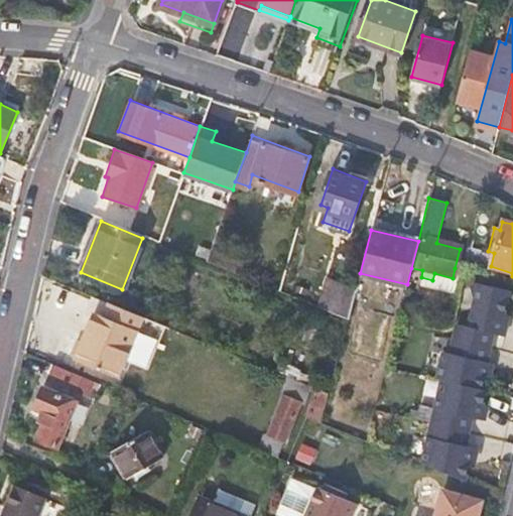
[(207,263),(235,275),(241,260),(213,249),(207,263)]
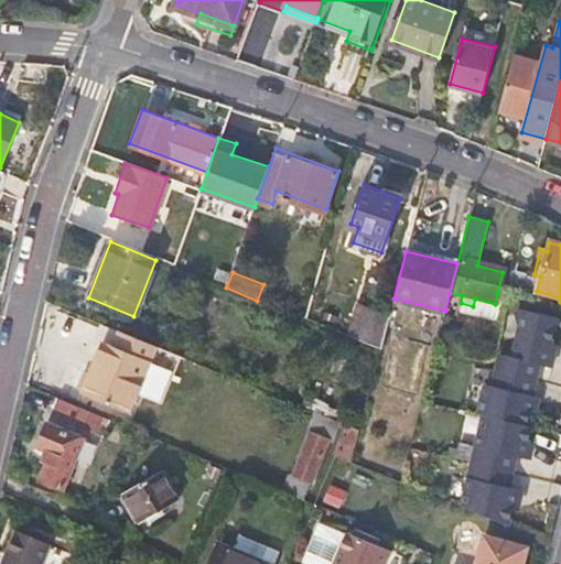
[(498,323),(505,295),(497,293),(495,304),(475,299),(473,306),(461,303),(457,313),(498,323)]
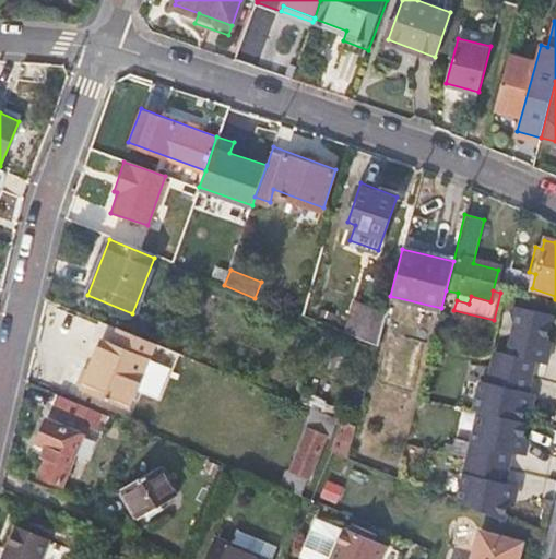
[(353,307),(345,334),(377,347),(385,318),(353,307)]
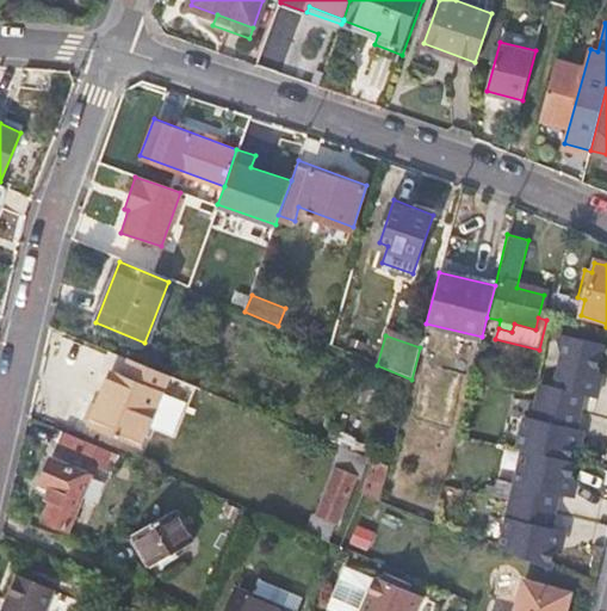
[(537,402),(581,412),(584,395),(590,396),(602,344),(567,335),(558,340),(562,355),(555,388),(540,386),(537,402)]
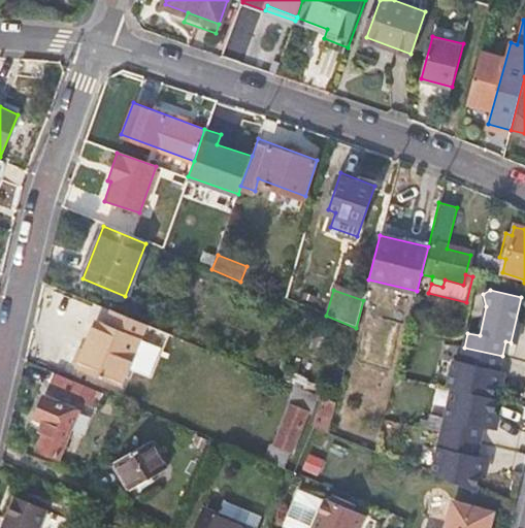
[(96,320),(87,316),(68,363),(109,381),(116,365),(139,374),(158,330),(101,307),(96,320)]
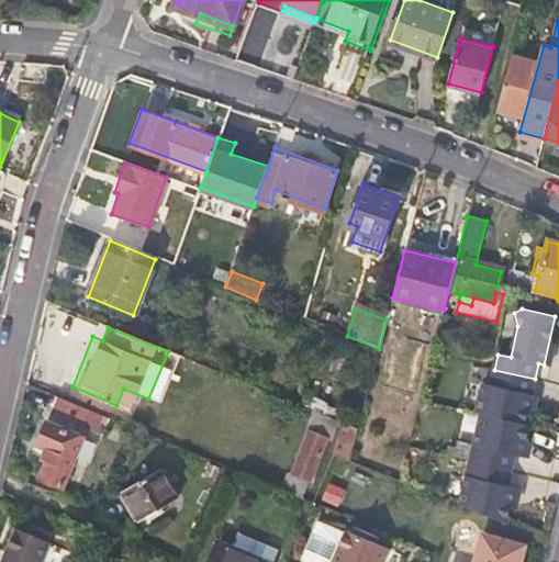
[(478,415),(482,416),(526,426),(533,394),(532,394),(535,379),(494,370),(491,386),(484,385),(478,415)]
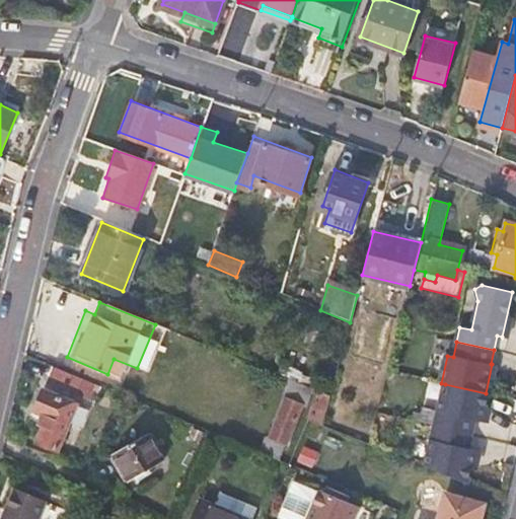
[(86,381),(53,368),(47,381),(81,395),(86,381)]
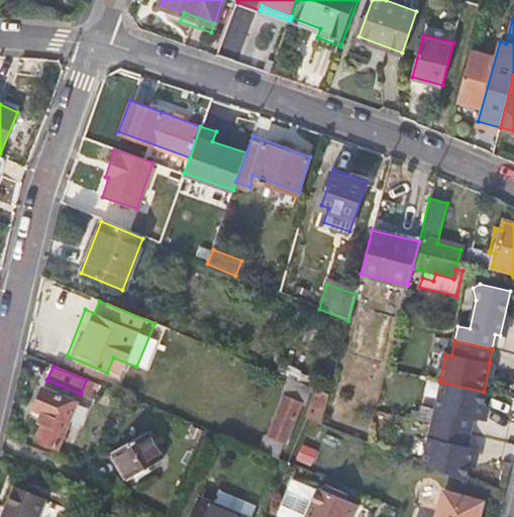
[(287,443),(310,386),(288,377),(265,434),(287,443)]
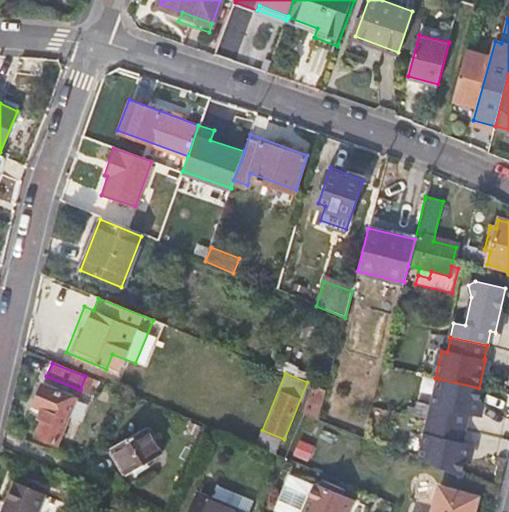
[(85,376),(80,390),(93,395),(98,381),(85,376)]
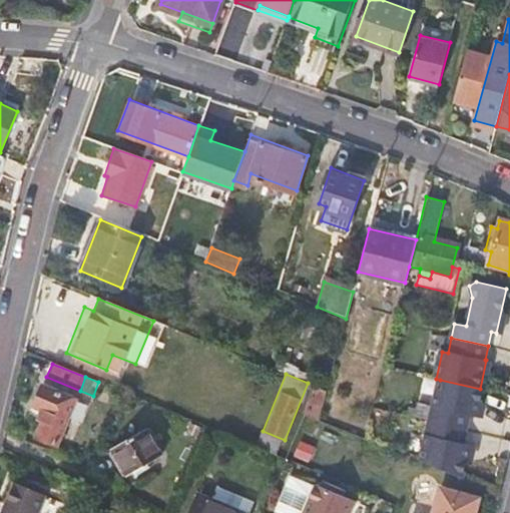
[(440,380),(431,423),(468,431),(471,417),(478,418),(484,389),(480,389),(440,380)]
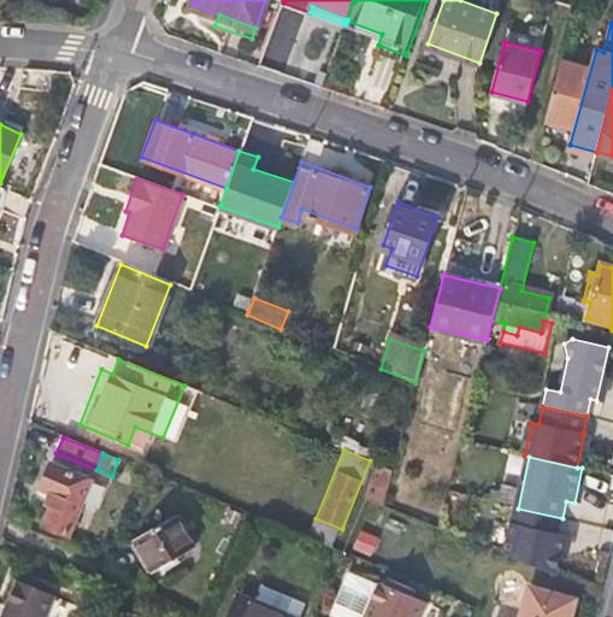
[(371,501),(385,506),(394,471),(381,466),(371,501)]
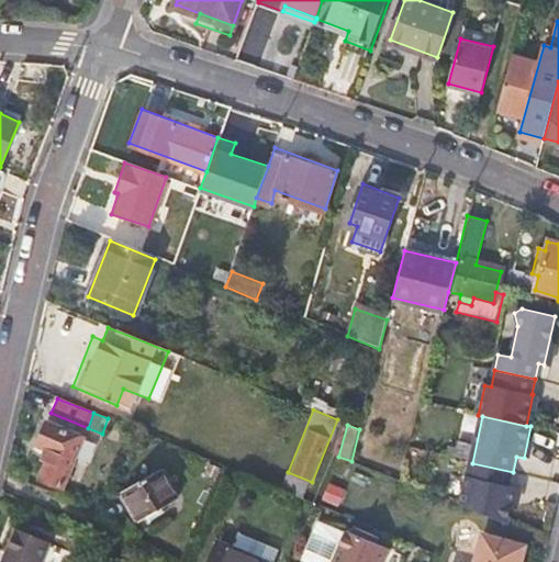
[(41,482),(64,492),(84,440),(46,426),(36,450),(46,453),(42,464),(47,467),(41,482)]
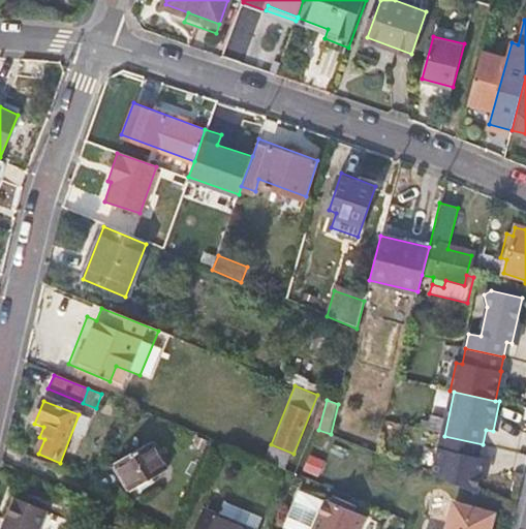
[(133,493),(169,471),(151,435),(114,456),(133,493)]
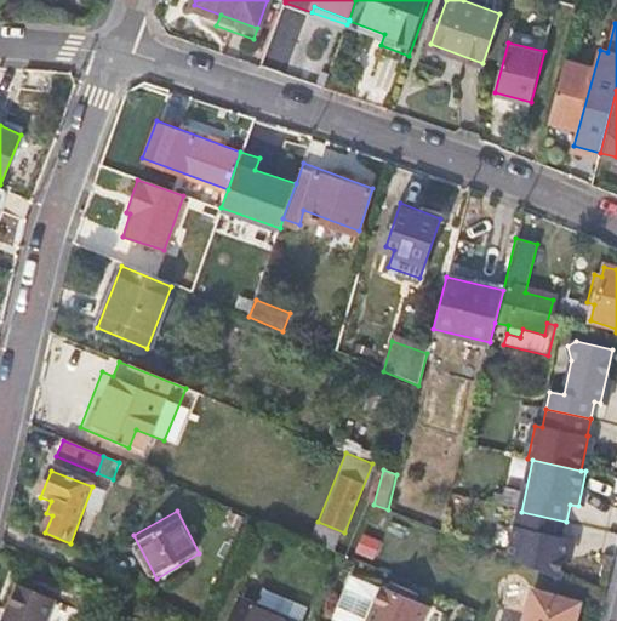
[(512,560),(563,581),(571,541),(563,539),(566,522),(521,512),(512,560)]
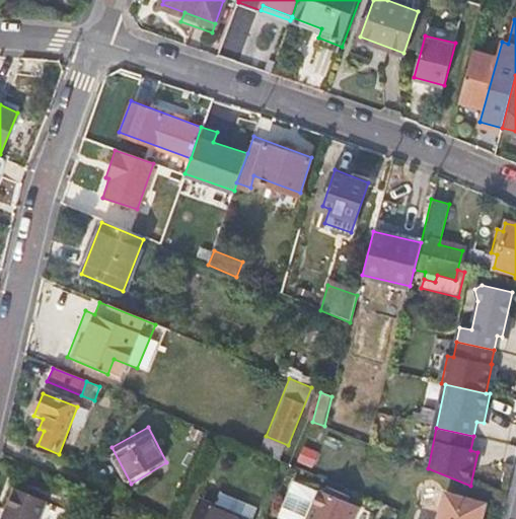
[(39,518),(46,504),(15,491),(3,518),(39,518)]
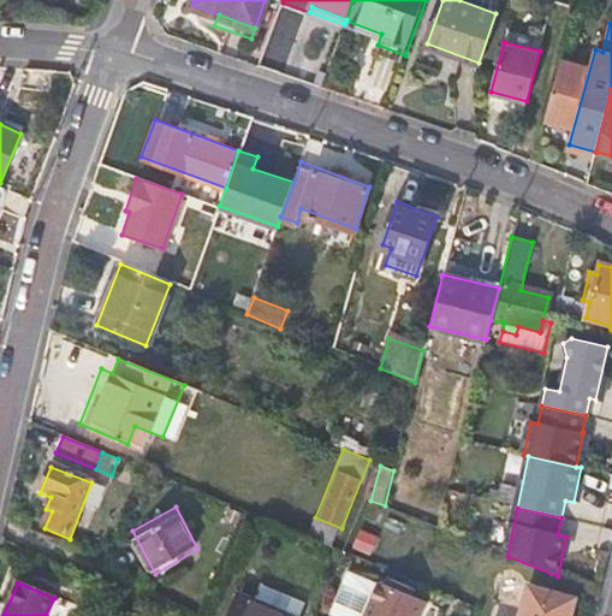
[(427,615),(431,610),(386,591),(384,598),(352,585),(339,615),(427,615)]
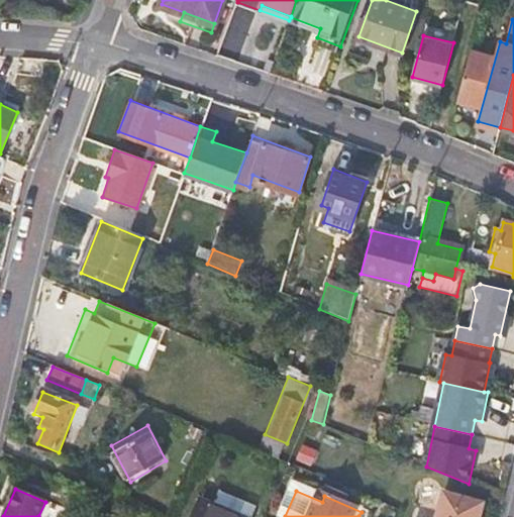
[(482,516),(486,506),(447,495),(440,516),(482,516)]
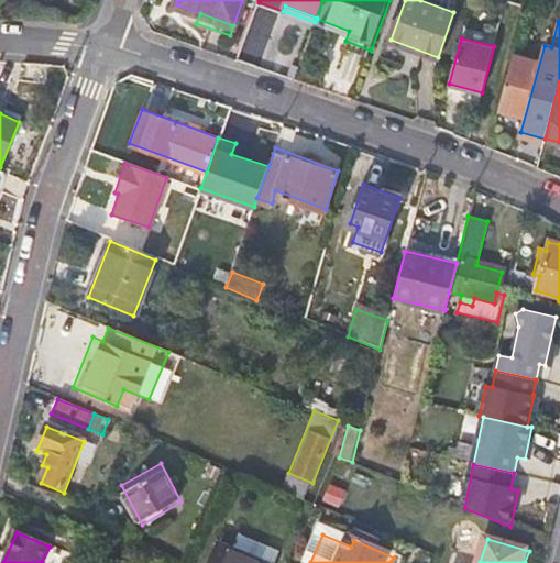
[(260,562),(219,545),(212,562),(260,562)]
